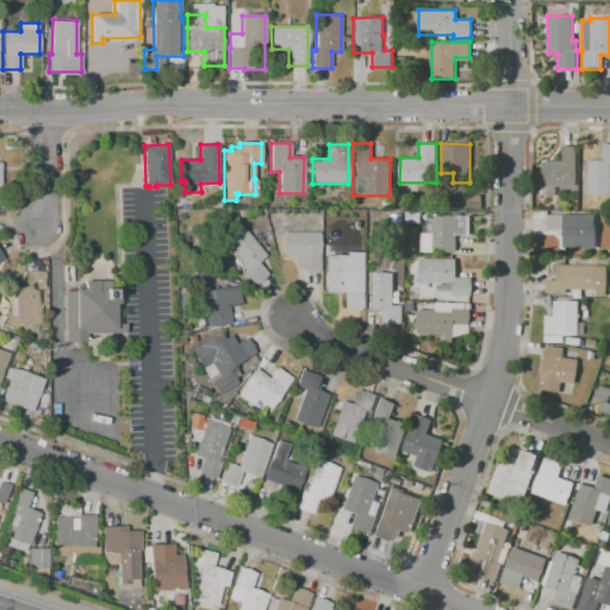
[(609,194),(587,194),(587,187),(579,187),(579,162),(587,162),(587,160),(603,161),(603,144),(609,144),(609,194)]
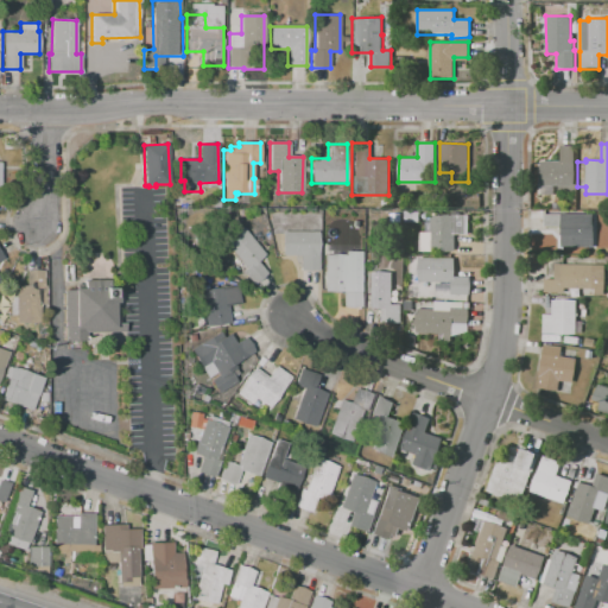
[(540,195),(540,160),(561,160),(561,145),(574,145),(574,185),(553,185),(553,195),(540,195)]
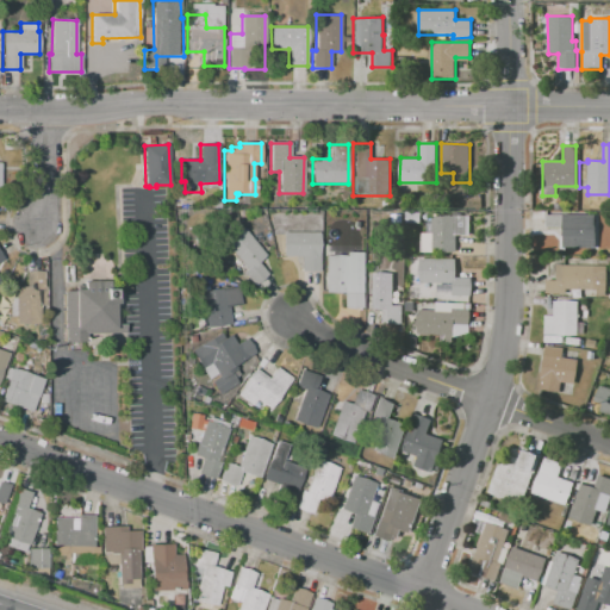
[(405,222),(405,212),(421,212),(421,222),(405,222)]
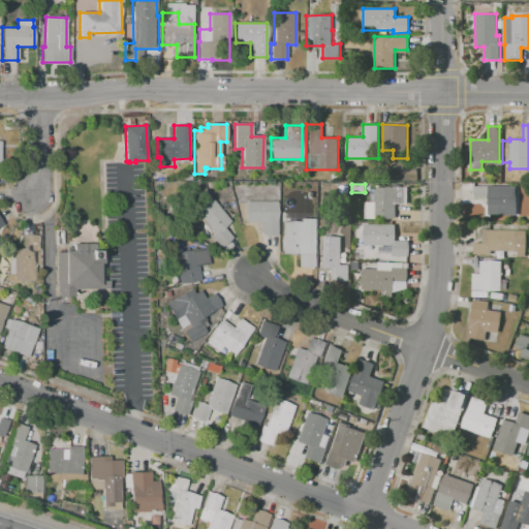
[(489,215),(489,196),(474,196),(474,186),(516,186),(516,215),(489,215)]
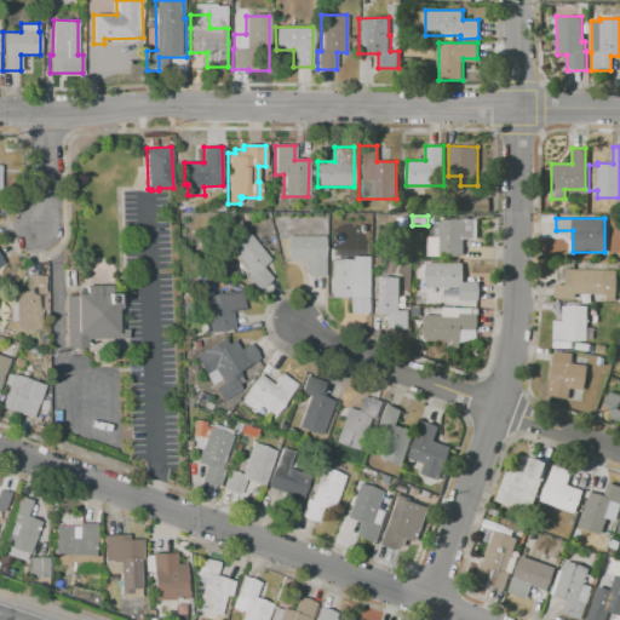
[(428,257),(428,236),(438,237),(438,219),(478,219),(478,239),(464,239),(464,257),(428,257)]
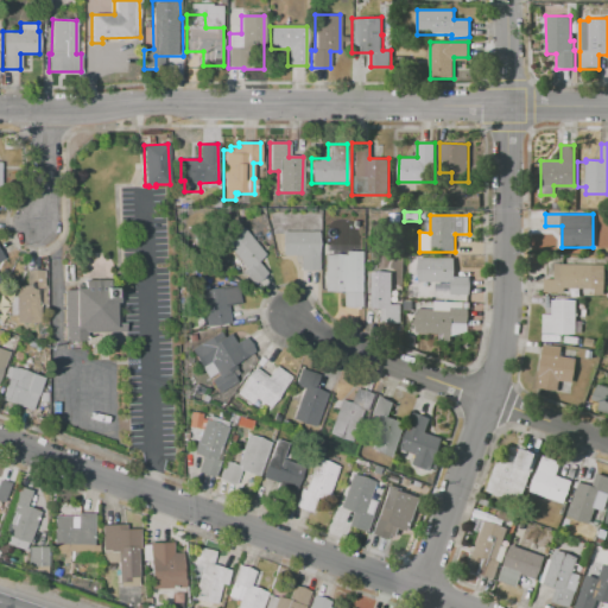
[(265,254),(257,261),(266,273),(252,284),(241,271),(236,274),(228,263),(235,257),(223,241),(242,226),(265,254)]
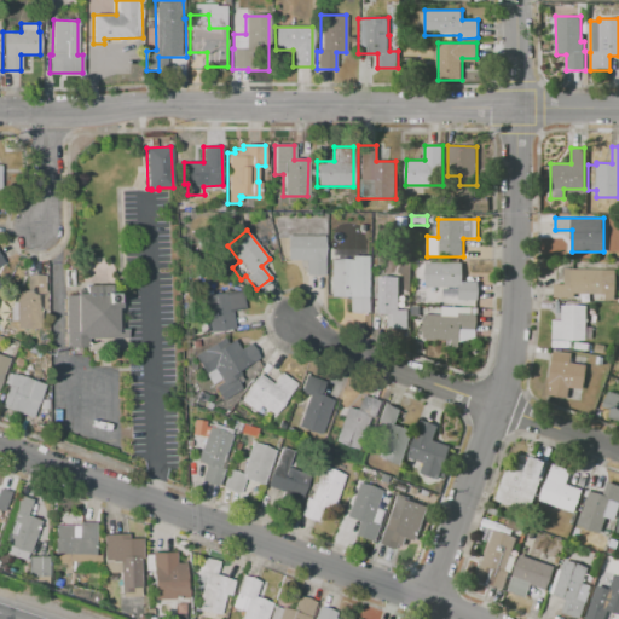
[(287,260),(287,236),(324,236),(324,276),(305,276),(305,260),(287,260)]
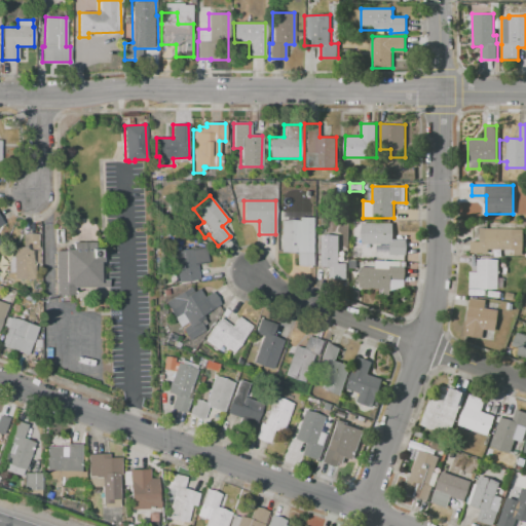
[(280,252),(280,220),(300,220),(300,240),(301,240),(301,243),(310,243),(310,249),(312,249),(311,266),(296,266),(296,252),(280,252)]
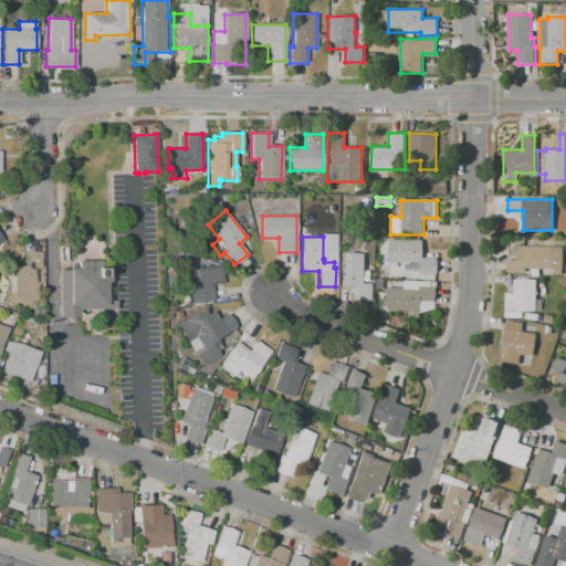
[(389,240),(423,240),(422,257),(437,258),(437,274),(419,274),(419,270),(406,270),(406,262),(389,262),(389,240)]
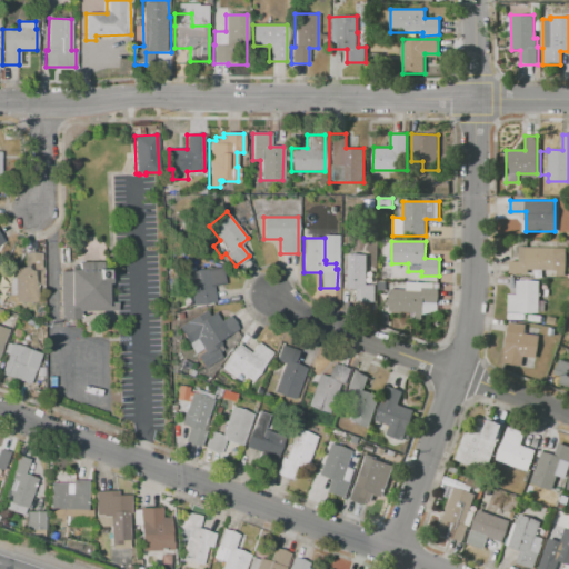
[(510,276),(510,260),(519,261),(519,247),(528,247),(528,246),(567,246),(567,277),(510,276)]
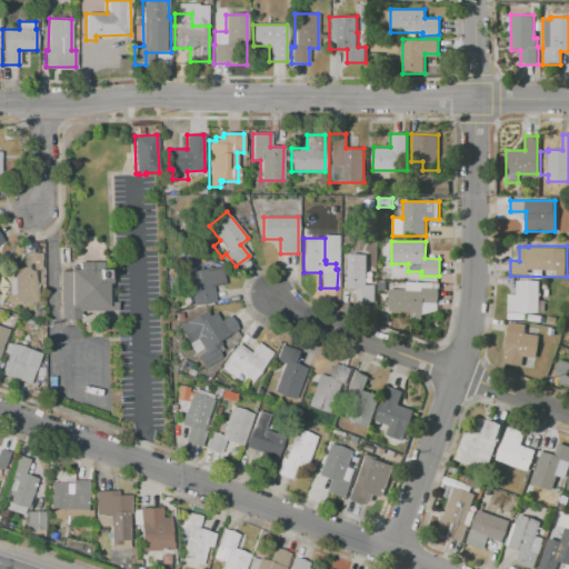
[(15,268),(27,267),(27,253),(41,252),(41,268),(42,268),(43,286),(37,286),(38,301),(15,302),(15,301),(11,301),(11,296),(9,296),(9,283),(11,283),(11,278),(15,277),(15,268)]
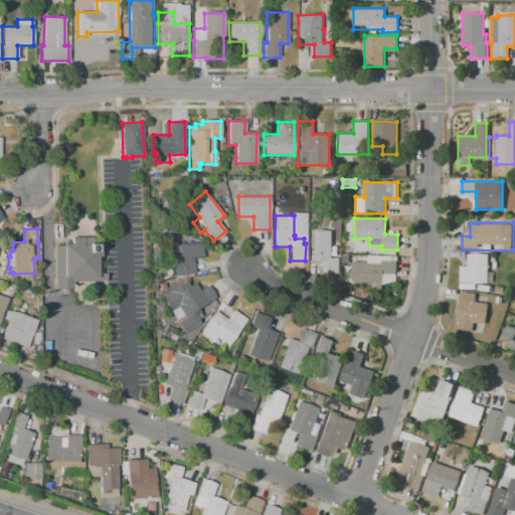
[(312,230),(332,230),(332,258),(339,258),(339,273),(323,273),(323,261),(312,261),(312,230)]
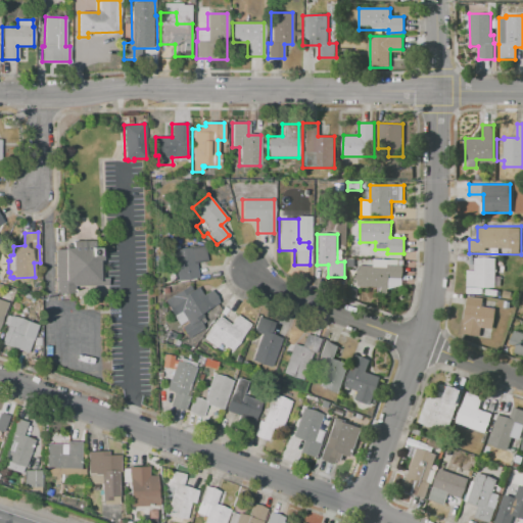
[(55,249),(63,249),(63,248),(73,248),(73,241),(94,240),(94,247),(98,247),(98,256),(102,256),(102,260),(99,260),(99,282),(75,283),(76,293),(56,293),(55,249)]
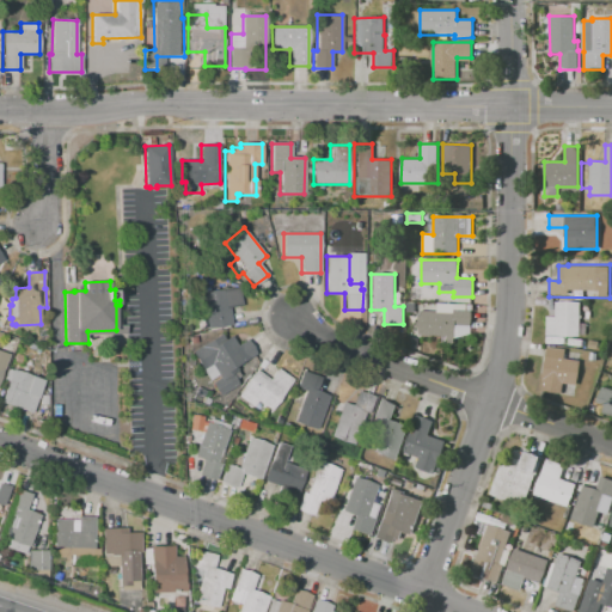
[(207,329),(202,292),(239,287),(242,306),(228,308),(231,326),(207,329)]
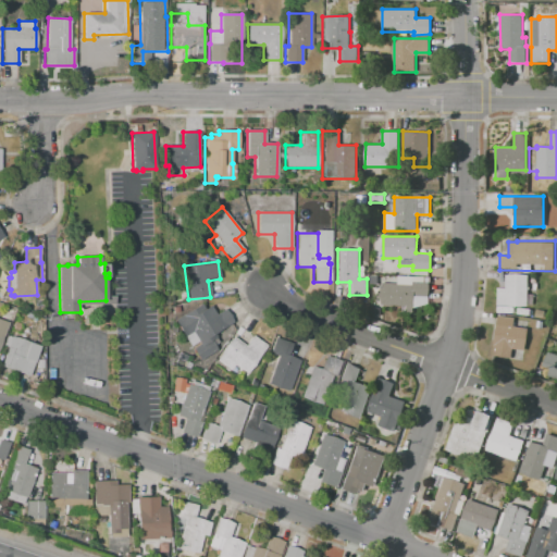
[(497,306),(497,287),(499,287),(499,273),(506,273),(506,274),(528,274),(528,306),(516,306),(516,308),(517,308),(517,313),(502,313),(502,306),(497,306)]
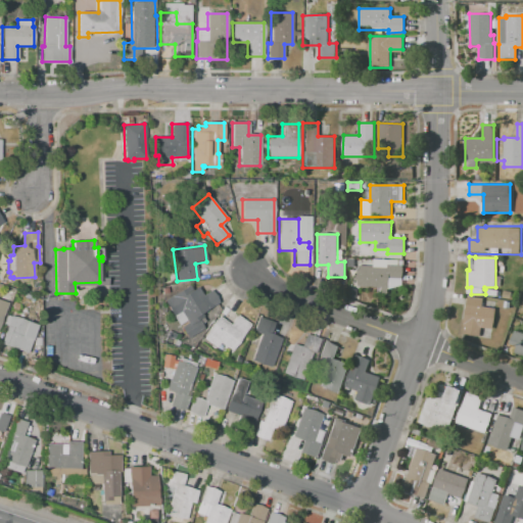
[(358,286),(359,266),(374,266),(374,258),(399,259),(398,265),(402,265),(402,285),(388,288),(388,294),(380,294),(381,287),(358,286)]
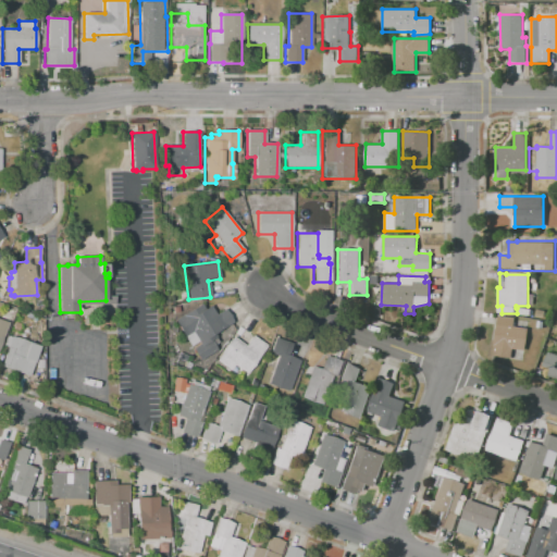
[(199,360),(192,348),(199,344),(197,342),(189,346),(184,337),(189,334),(180,318),(201,304),(205,309),(210,306),(215,314),(225,309),(233,321),(214,333),(215,336),(219,342),(213,345),(217,349),(199,360)]
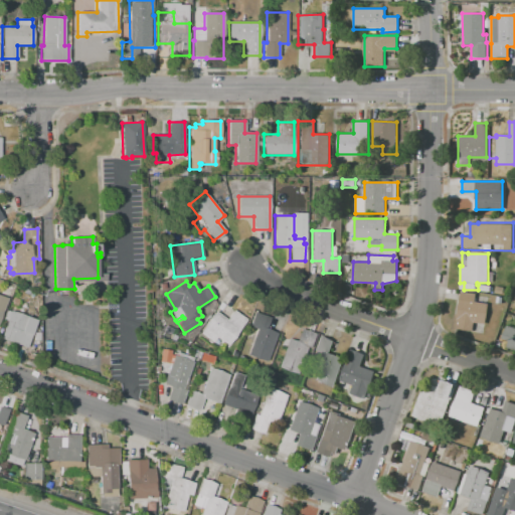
[(495,294),(495,286),(504,287),(503,294),(495,294)]
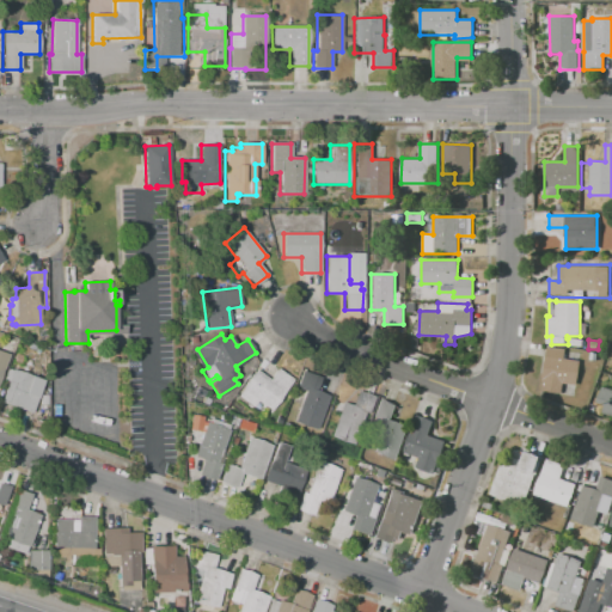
[(542,390),(548,346),(565,349),(564,357),(580,360),(576,385),(562,383),(561,393),(542,390)]
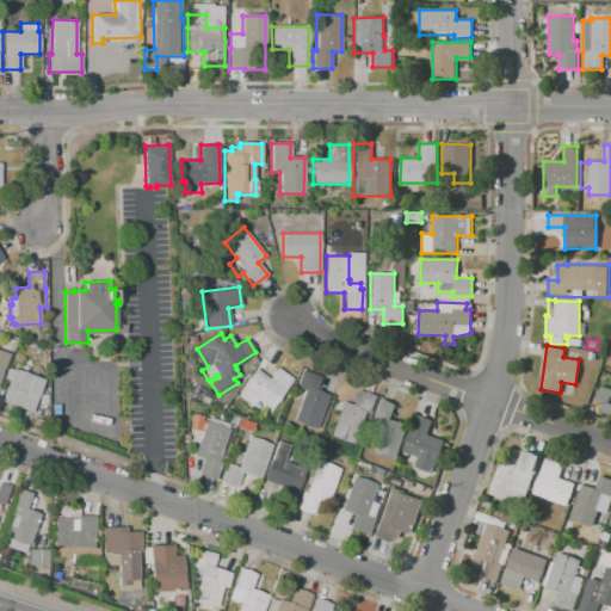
[(31,413),(0,402),(7,383),(2,382),(7,368),(12,370),(12,369),(43,380),(31,413)]
